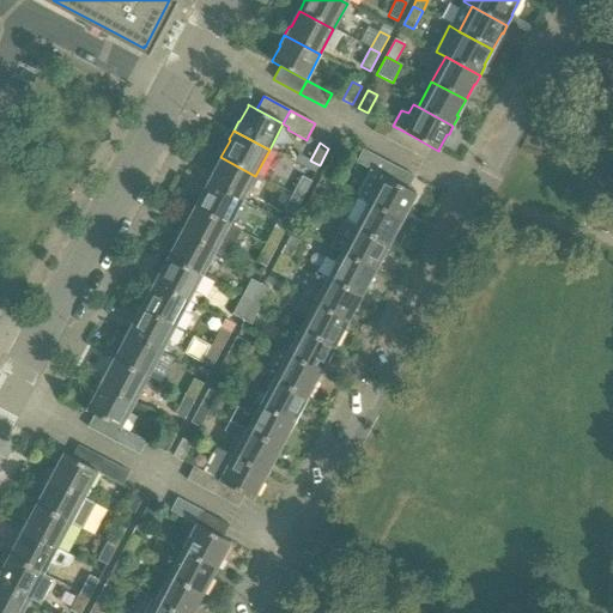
[(356,162),(370,170),(381,176),(382,175),(388,163),(363,149),(356,162)]
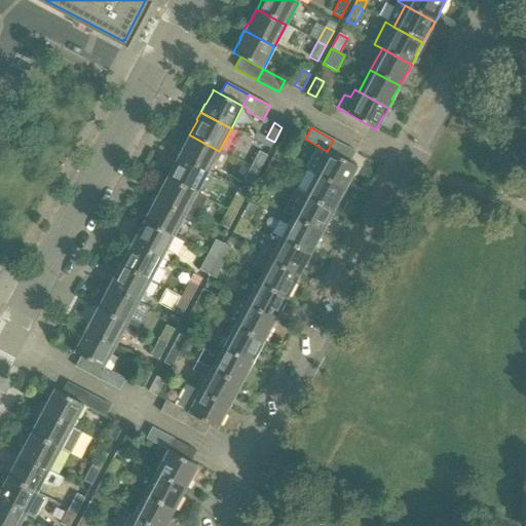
[(288,130),(279,145),(288,149),(295,135),(288,130)]
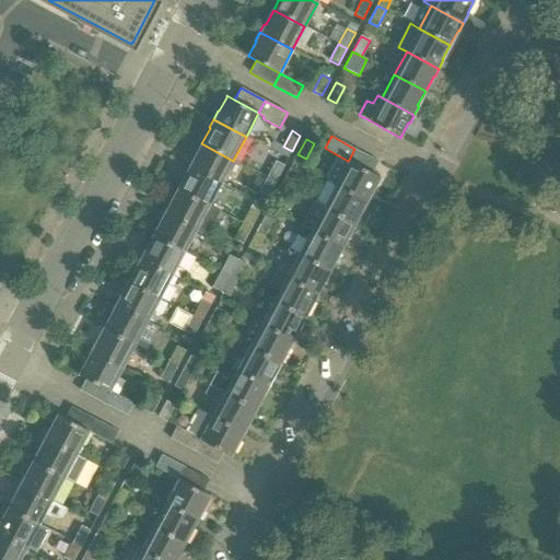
[(194,156),(188,166),(221,184),(233,161),(201,143),(195,158),(194,156)]
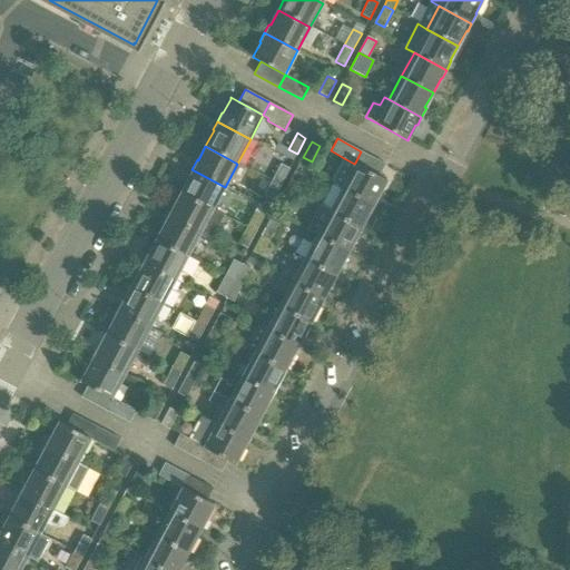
[(385,164),(361,151),(355,163),(379,176),(385,164)]
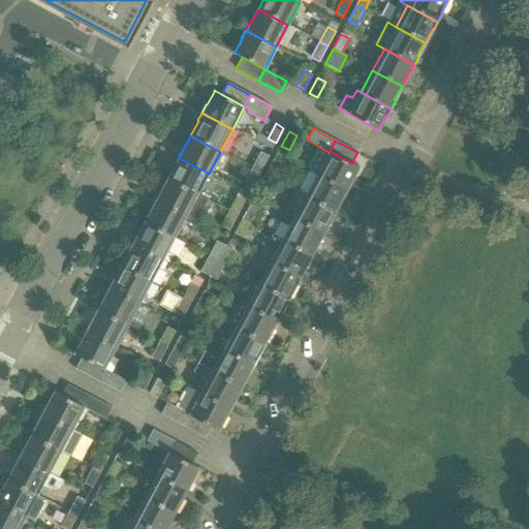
[(317,174),(316,175),(347,191),(352,182),(351,181),(358,168),(359,168),(359,167),(351,163),(330,151),(329,152),(319,147),(308,168),(317,174)]
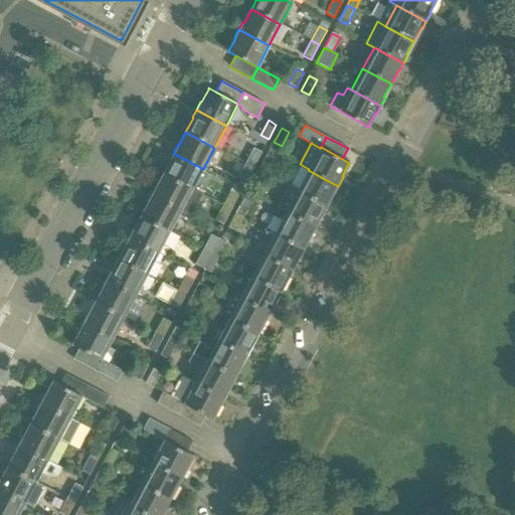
[(252,149),(245,163),(253,168),(261,153),(252,149)]
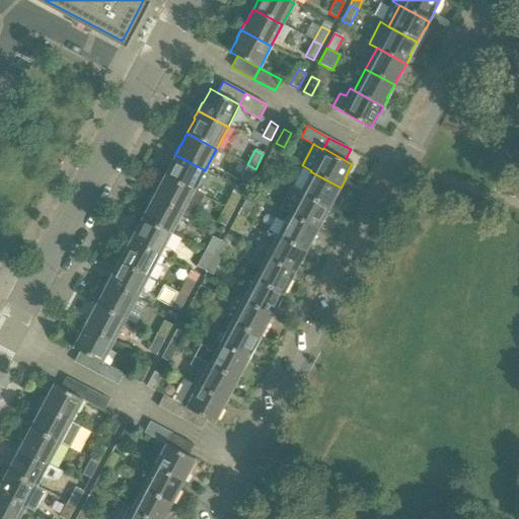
[(194,191),(203,197),(204,197),(215,176),(205,170),(174,154),(170,161),(171,161),(164,175),(194,191)]
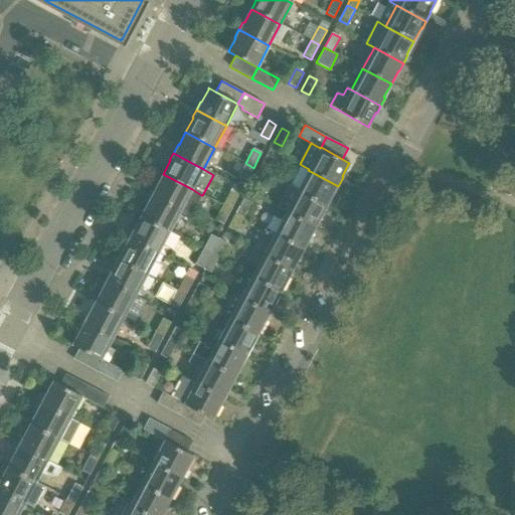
[(267,156),(259,171),(267,174),(274,160),(267,156)]
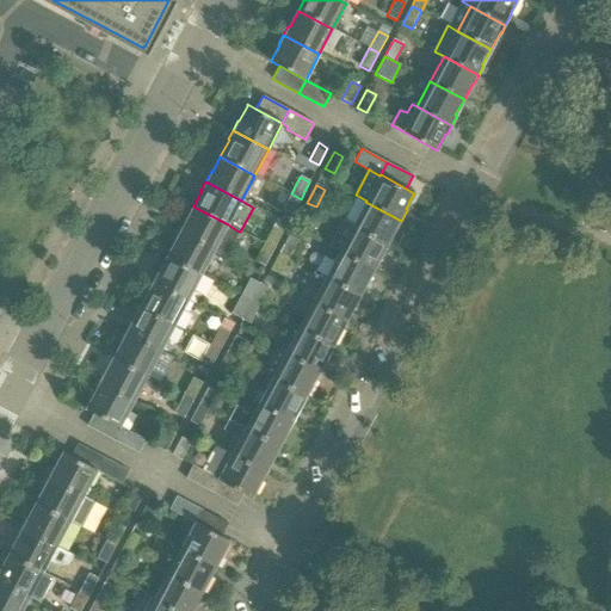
[(301,199),(291,193),(282,211),(291,216),(301,199)]
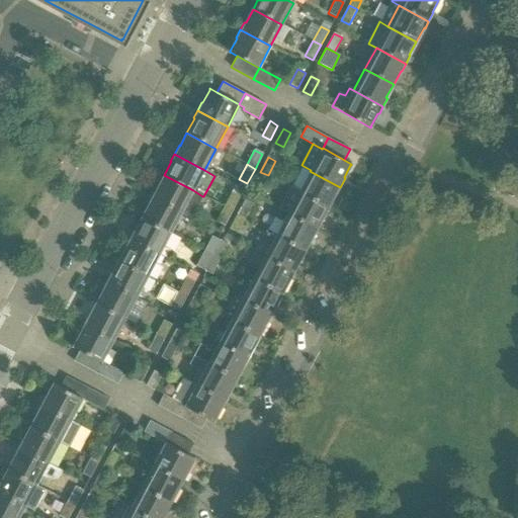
[(310,171),(298,192),(328,208),(335,193),(336,193),(340,187),(310,171)]
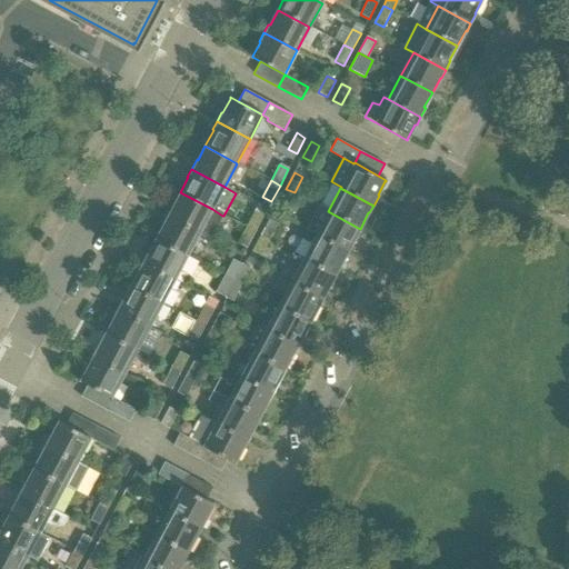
[(295,192),(286,189),(277,205),(286,209),(295,192)]
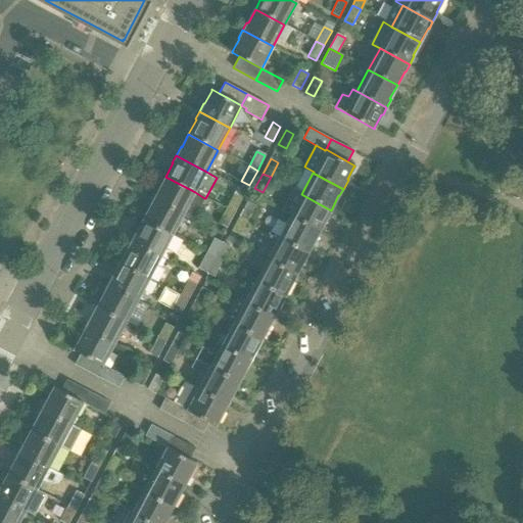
[(152,198),(183,215),(193,220),(204,198),(195,192),(165,177),(158,190),(157,190),(152,198)]
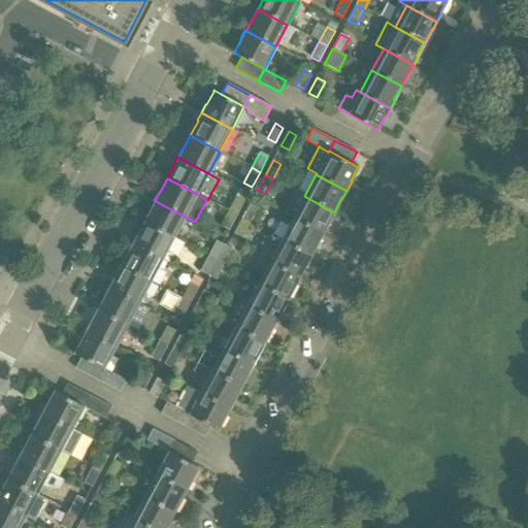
[(294,217),(293,219),(323,234),(328,225),(327,225),(334,212),(304,196),(295,192),(285,212),(294,217)]
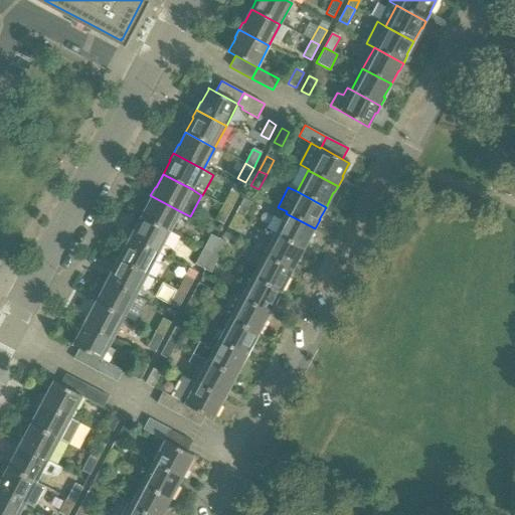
[(230,191),(222,206),(230,210),(238,195),(230,191)]
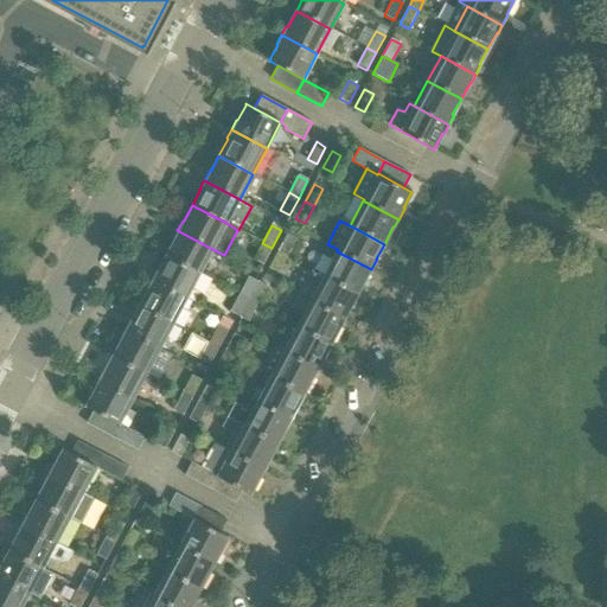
[(174,240),(165,256),(199,274),(212,249),(177,230),(173,238),(174,240)]
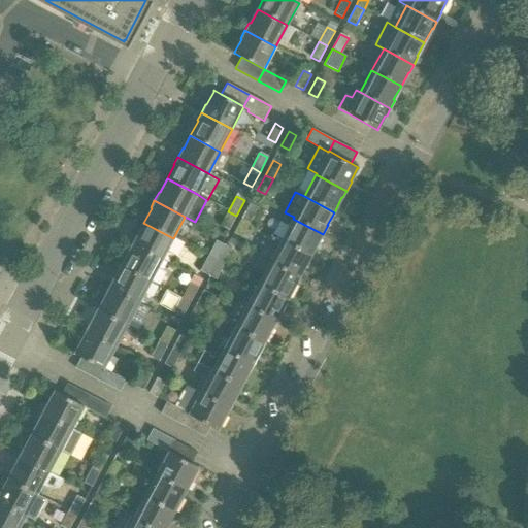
[(251,203),(242,219),(250,223),(258,207),(251,203)]
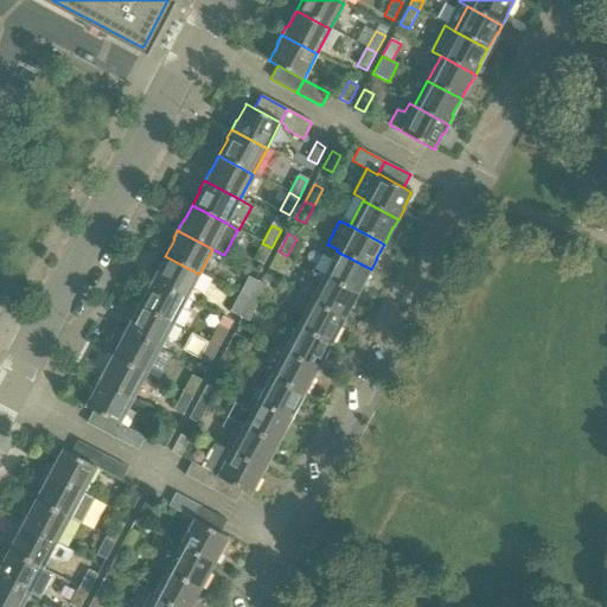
[(272,248),(262,243),(254,260),(262,264),(272,248)]
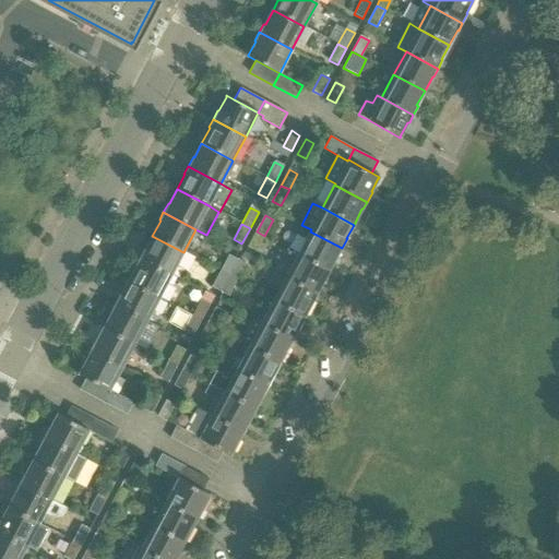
[(264,236),(257,232),(248,247),(256,251),(264,236)]
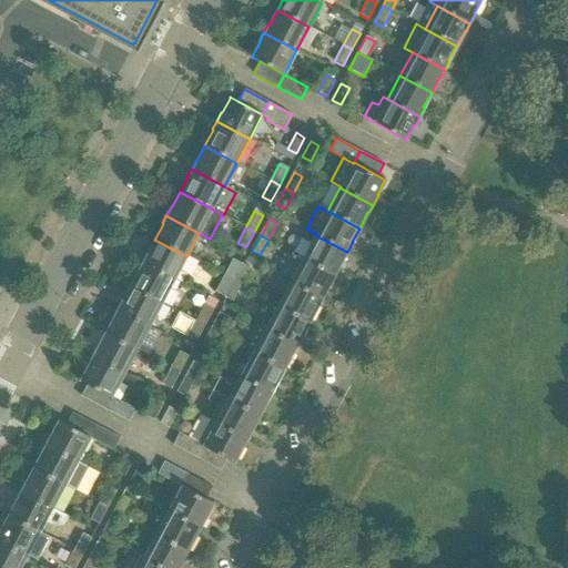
[(315,235),(303,257),(334,274),(343,259),(344,260),(347,252),(315,235)]
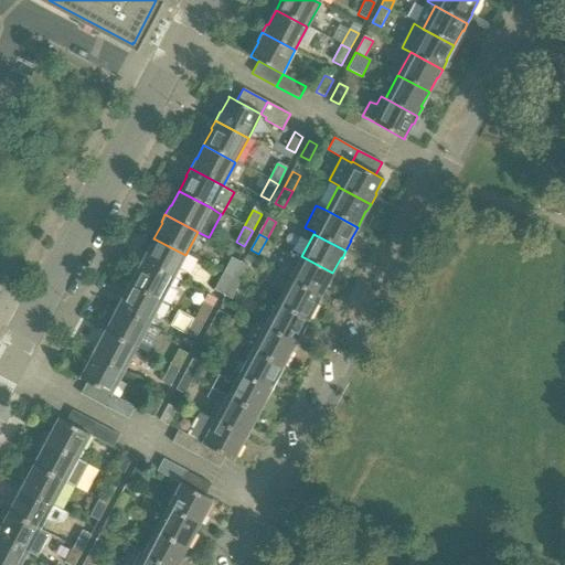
[(145,252),(140,260),(173,278),(185,255),(153,238),(147,252),(145,252)]
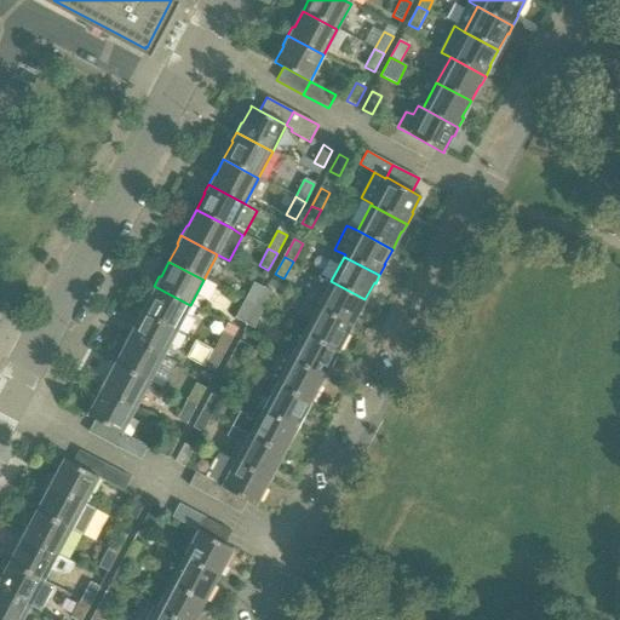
[(310,288),(304,300),(352,327),(359,316),(356,315),(365,299),(331,281),(322,297),(319,294),(319,293),(310,288)]
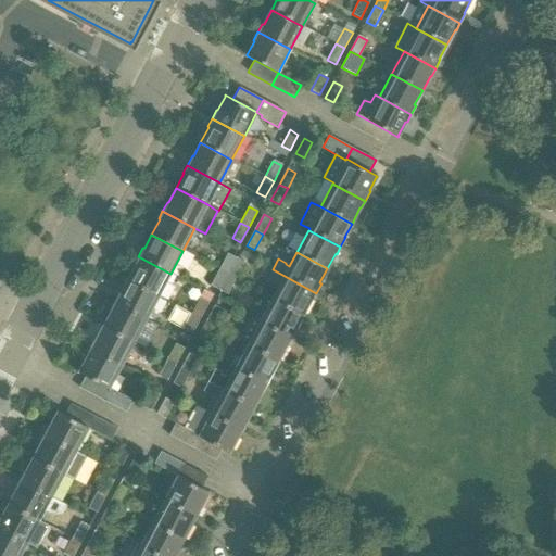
[(227,254),(218,269),(227,274),(236,258),(227,254)]
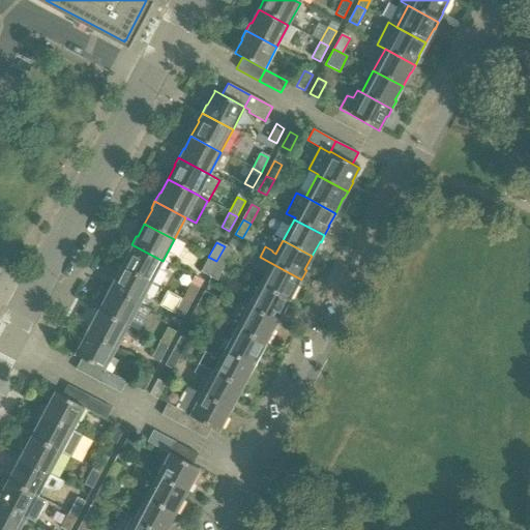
[(128,253),(121,267),(151,283),(163,261),(131,244),(127,252),(128,253)]
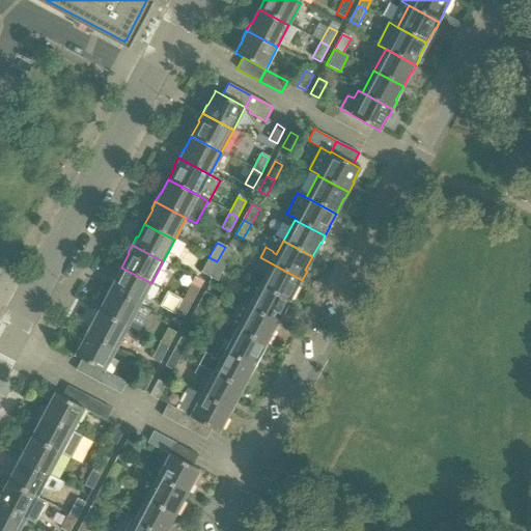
[(225,247),(217,261),(225,267),(233,251),(225,247)]
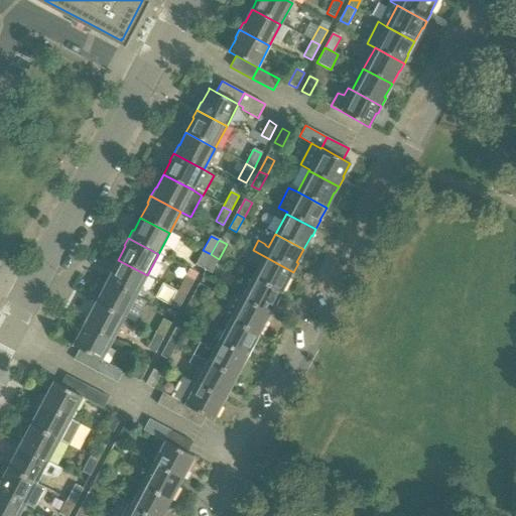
[(196,265),(203,269),(211,254),(203,250),(196,265)]
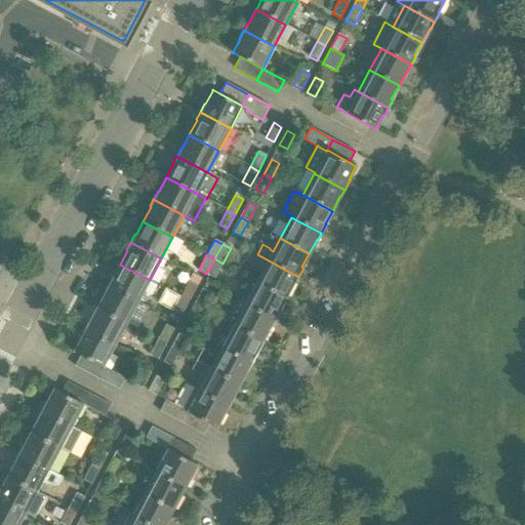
[(261,273),(256,282),(285,297),(293,283),(294,283),(298,277),(257,254),(250,267),(261,273)]
